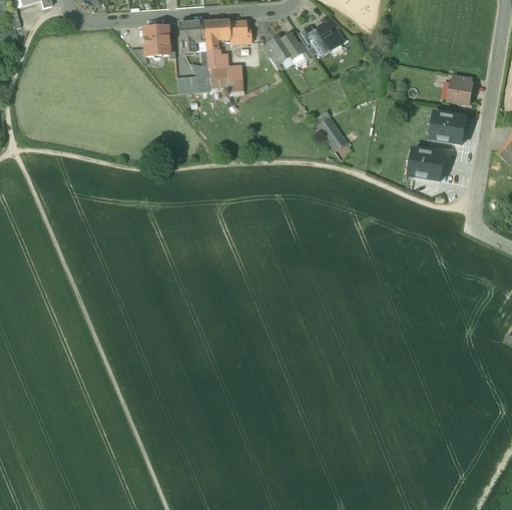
[(0,42),(21,39),(19,26),(23,26),(21,11),(13,12),(11,0),(0,0),(0,42)]
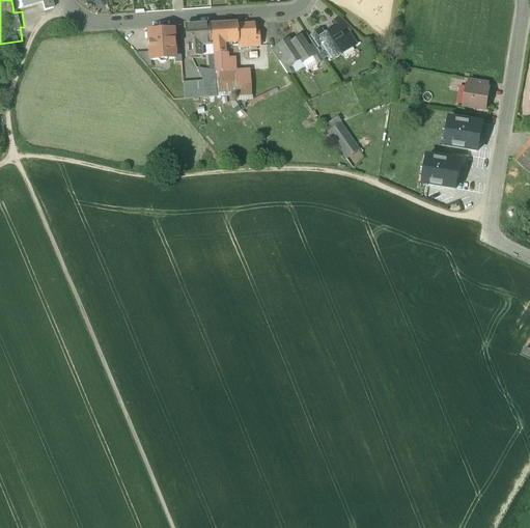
[(43,0),(45,8),(54,5),(52,0),(43,0)]
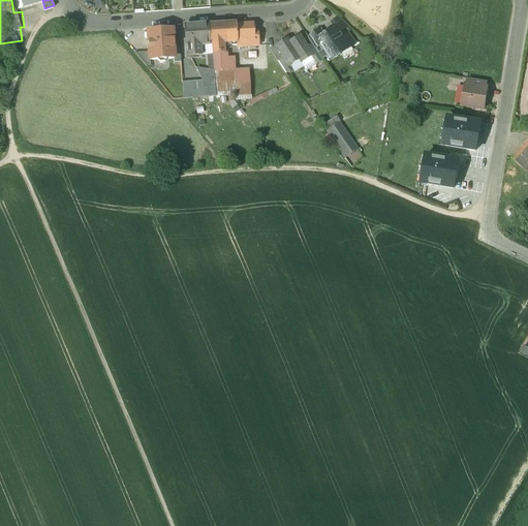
[(339,16),(331,22),(334,26),(335,25),(339,31),(349,24),(339,16)]
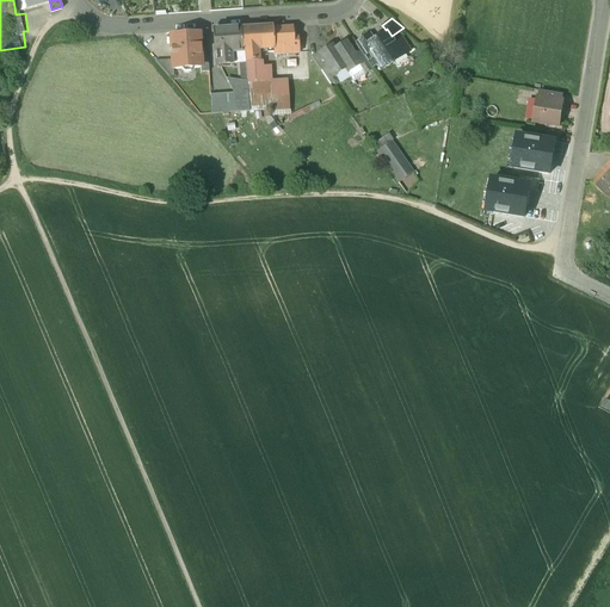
[(260,24),(241,25),(242,49),(245,49),(246,60),(259,60),(259,59),(258,55),(257,48),(273,47),(275,53),(300,50),(299,35),(294,35),(294,24),(260,26),(260,24)]
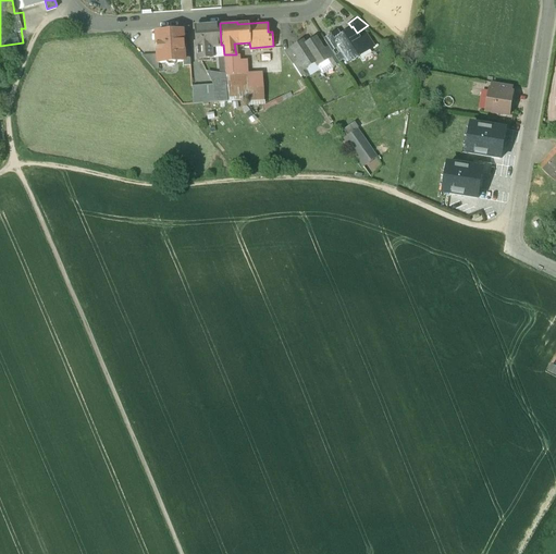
[(220,23),(195,25),(197,57),(211,56),(211,45),(221,45),(220,23)]
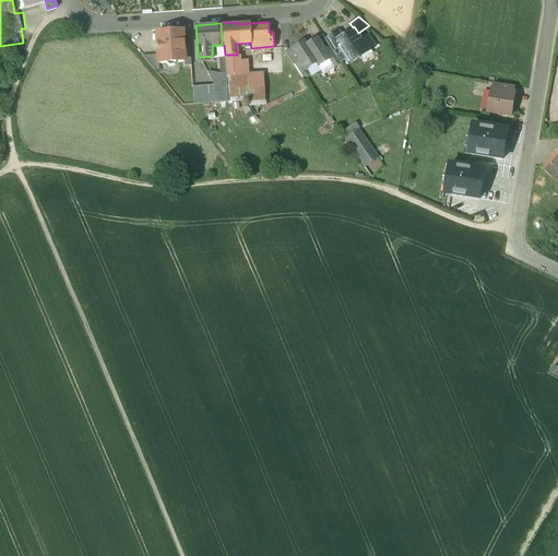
[(171,26),(167,26),(165,30),(165,31),(156,31),(158,52),(158,61),(159,61),(167,60),(167,61),(169,63),(175,63),(177,60),(183,59),(185,59),(183,48),(182,30),(175,30),(175,28),(171,26)]
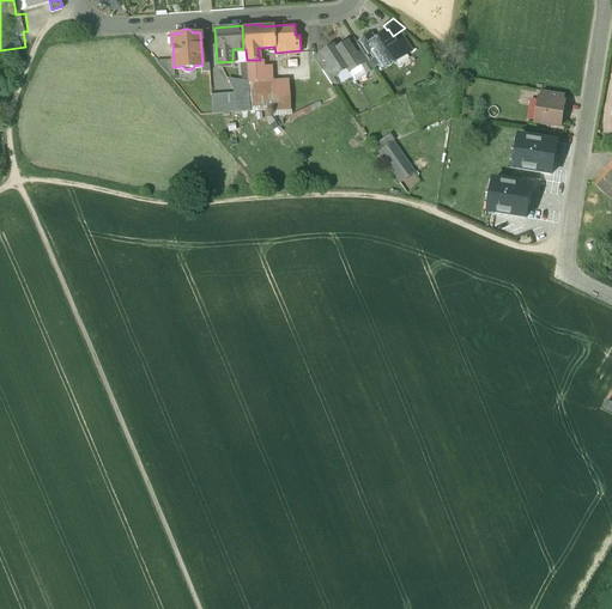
[(387,30),(376,37),(373,31),(363,37),(371,49),(370,49),(382,67),(397,59),(395,58),(410,48),(404,37),(397,42),(393,36),(388,29),(387,30)]
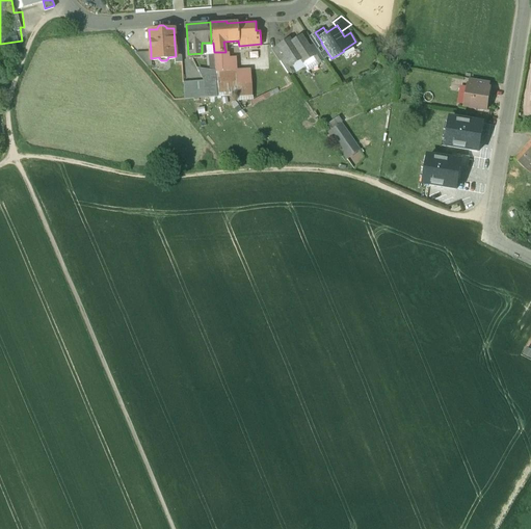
[(322,43),(315,32),(310,36),(314,43),(316,47),(321,43),(322,43)]
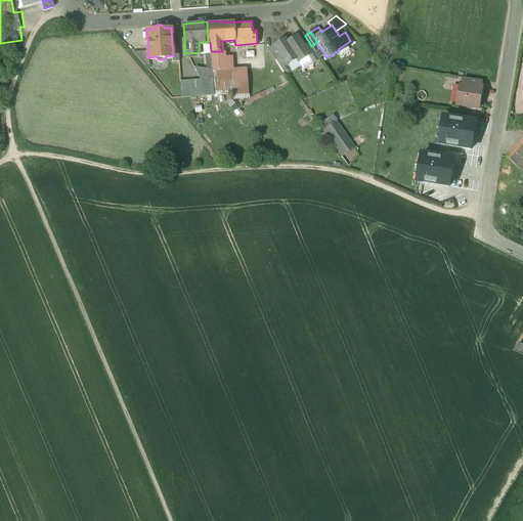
[(304,45),(297,34),(287,40),(287,41),(297,56),(297,57),(299,60),(308,54),(309,53),(304,45)]
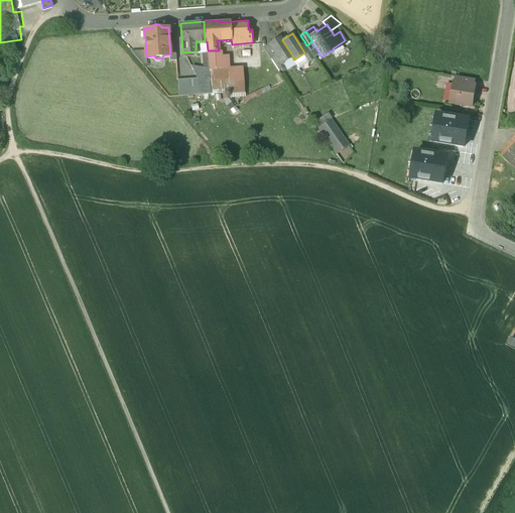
[(292,55),(282,40),(282,39),(280,36),(269,43),(277,54),(282,62),(283,61),(292,56),(292,55)]
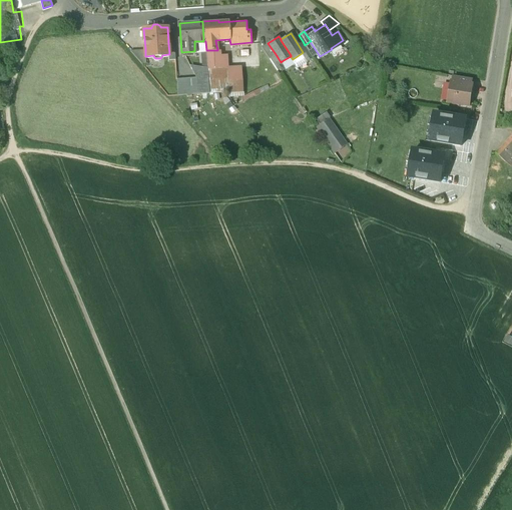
[(194,41),(194,51),(200,50),(202,66),(208,67),(206,50),(205,41),(203,41),(194,41)]
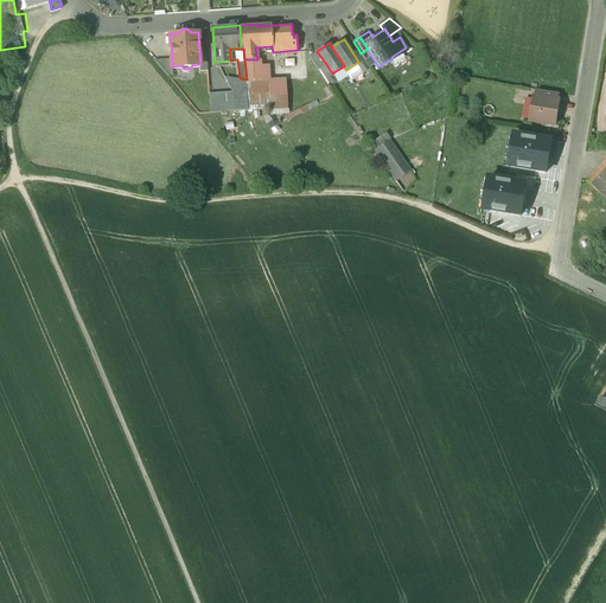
[(361,53),(358,49),(352,52),(358,62),(357,63),(363,71),(370,68),(361,53)]
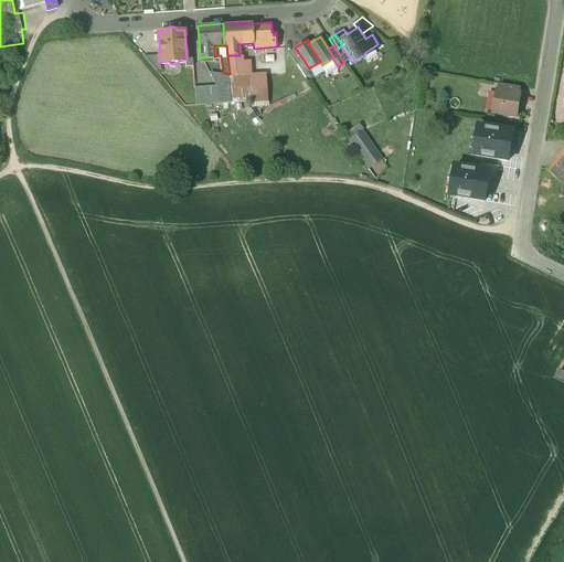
[(160,53),(144,54),(156,67),(161,67),(161,62),(160,62),(160,53)]
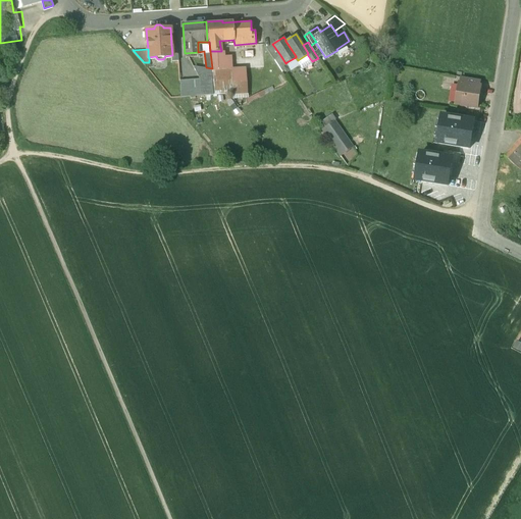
[(221,51),(210,51),(212,68),(213,68),(214,89),(232,88),(233,96),(248,95),(246,66),(231,67),(231,54),(224,55),(223,52),(221,50),(221,51)]
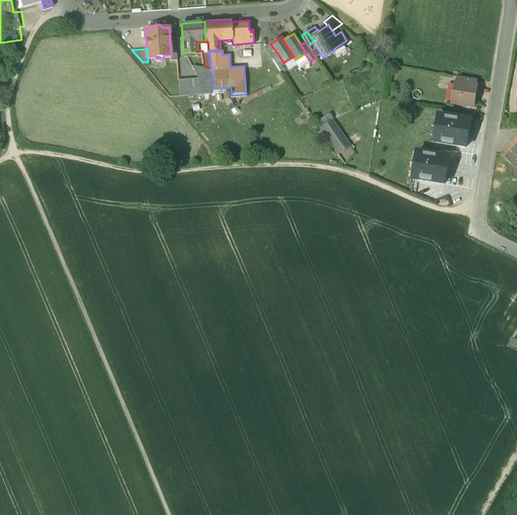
[(283,63),(278,55),(273,58),(280,70),(286,66),(284,62),(283,63)]
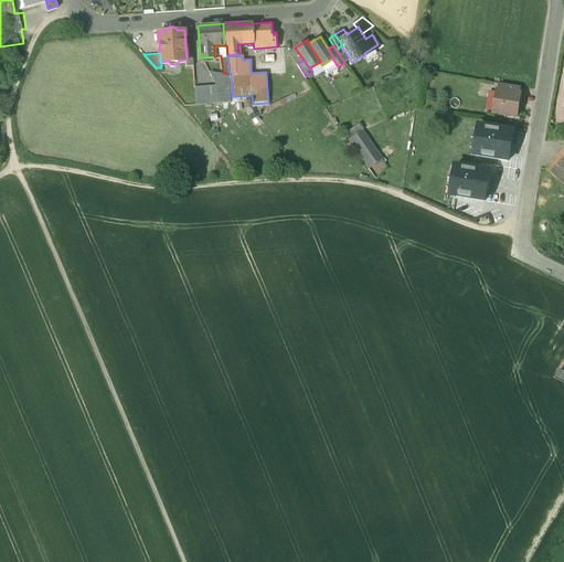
[(223,73),(211,72),(216,84),(217,102),(232,101),(230,74),(223,73)]
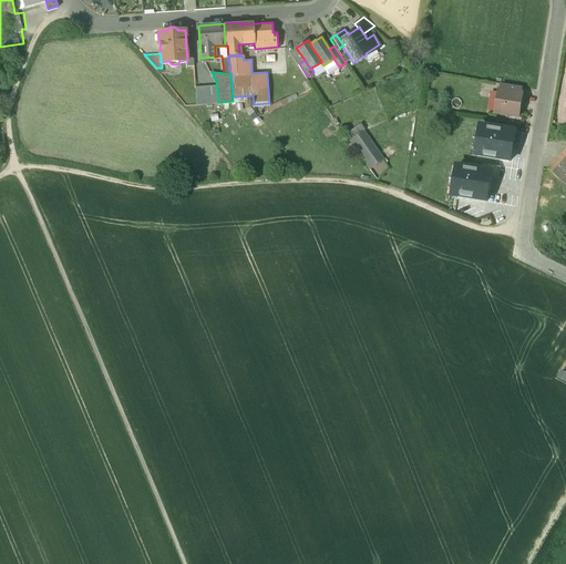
[(522,85),(503,82),(502,89),(521,92),(522,85)]
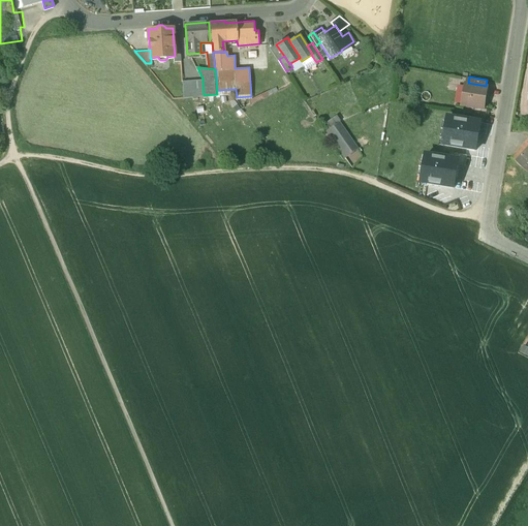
[(203,79),(183,80),(184,96),(204,95),(203,79)]
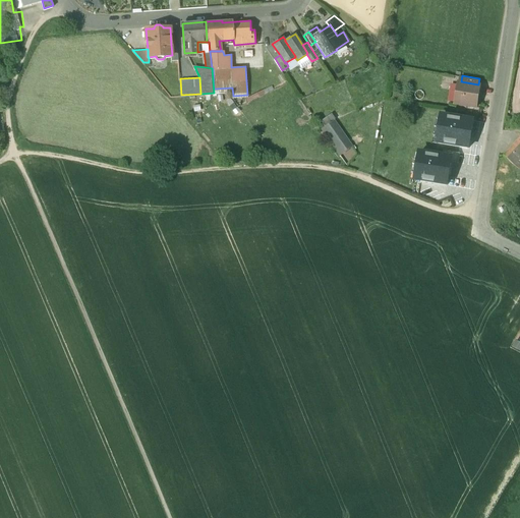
[(461,81),(459,81),(456,102),(477,106),(480,84),(478,84),(461,81)]
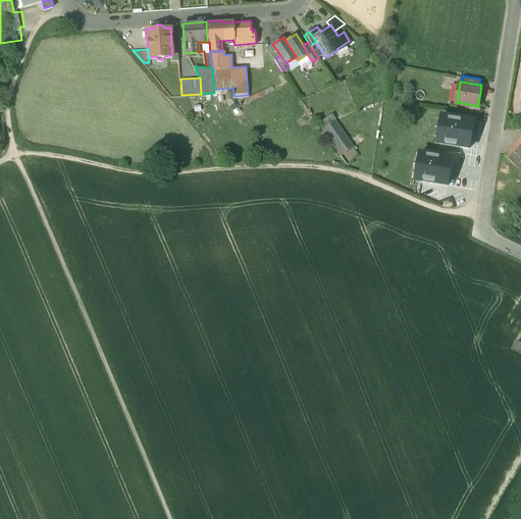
[(321,120),(325,126),(335,119),(336,118),(332,112),(321,120)]
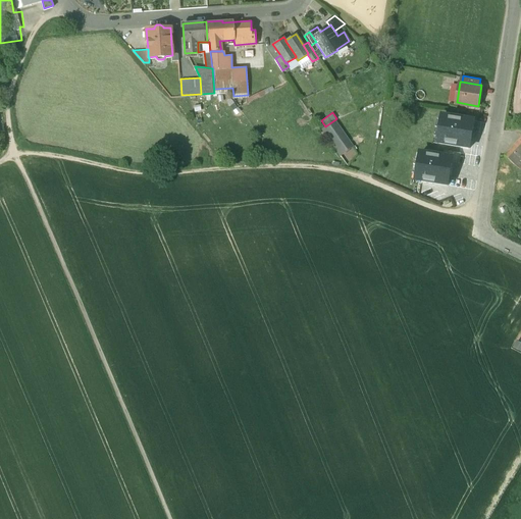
[(471,146),(475,119),(443,114),(438,141),(471,146)]
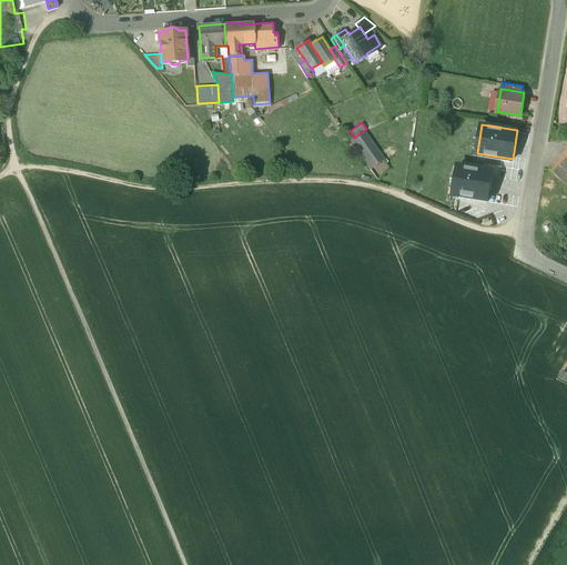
[(384,159),(365,130),(354,138),(352,140),(355,144),(371,168),(384,159)]
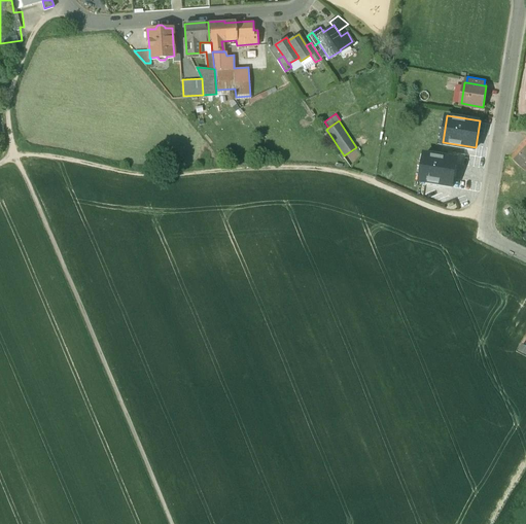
[(525,139),(511,155),(519,163),(520,165),(525,158),(525,139)]
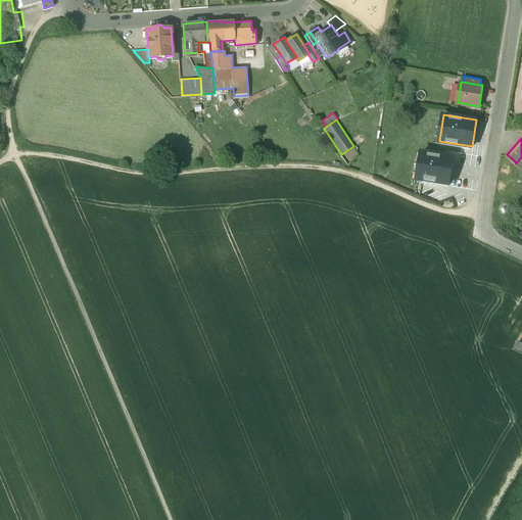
[(454,155),(422,151),(418,179),(449,183),(454,155)]
